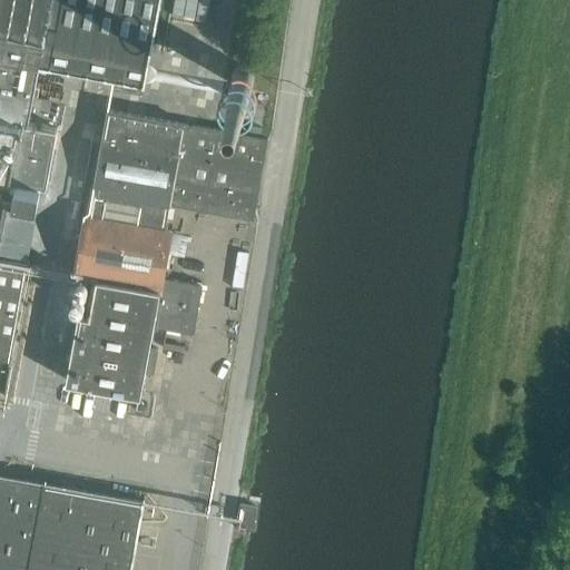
[(0,0),(0,387),(5,389),(3,395),(5,395),(19,316),(23,317),(32,267),(0,261),(0,238),(9,194),(40,199),(53,124),(22,118),(33,55),(148,72),(149,67),(151,56),(160,0),(0,0)]
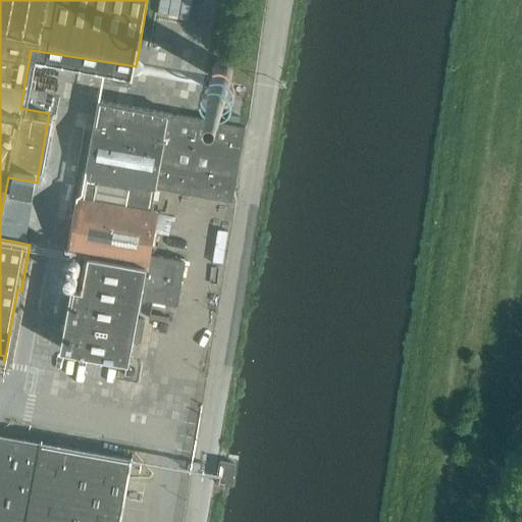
[(214,66),(139,51),(137,61),(213,76),(212,73),(212,69),(214,66)]
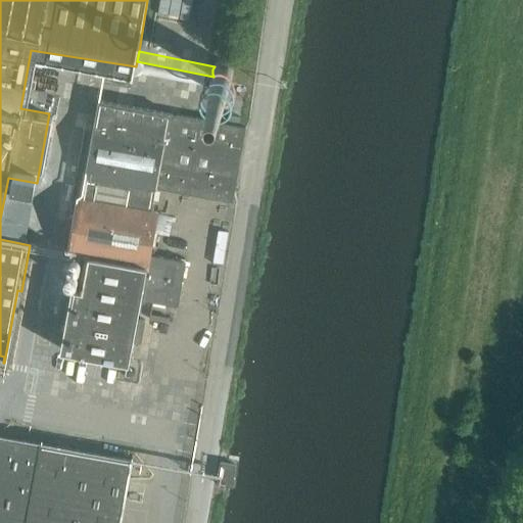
[(215,66),(212,69),(212,74),(214,77),(218,81),(221,82),(225,82),(229,80),(232,78),(233,74),(233,69),(231,65),(229,63),(225,61),(221,61),(217,63),(215,66)]
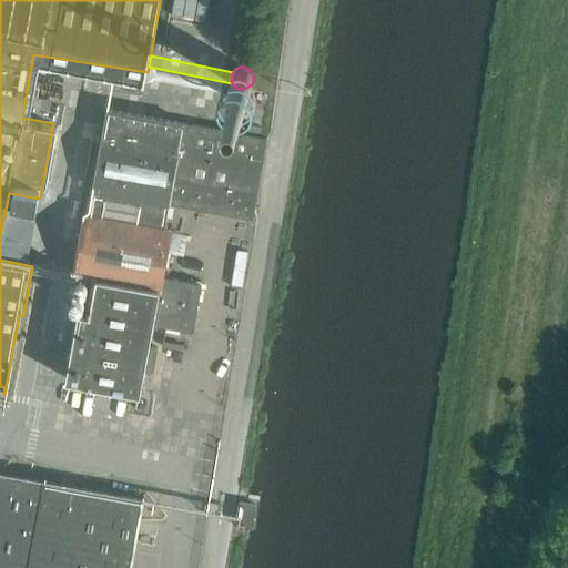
[(252,217),(257,192),(266,139),(110,109),(110,112),(107,132),(105,131),(105,134),(103,151),(102,150),(101,153),(102,153),(100,169),(99,169),(98,172),(99,172),(97,188),(95,188),(94,191),(95,191),(91,215),(88,214),(70,311),(79,313),(67,379),(141,393),(153,324),(191,331),(191,332),(192,332),(193,330),(192,330),(194,316),(195,316),(201,284),(163,276),(171,230),(164,229),(166,219),(168,219),(168,215),(166,215),(169,204),(252,217)]
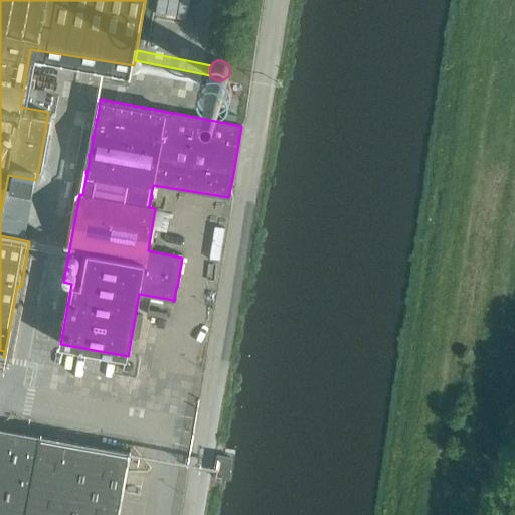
[(0,514),(119,514),(131,453),(129,452),(129,455),(41,439),(41,437),(39,436),(39,439),(0,431),(0,514)]
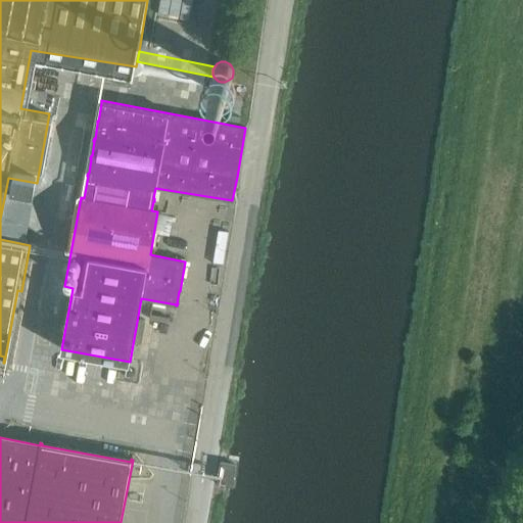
[(217,484),(233,486),(236,465),(221,462),(217,484)]
